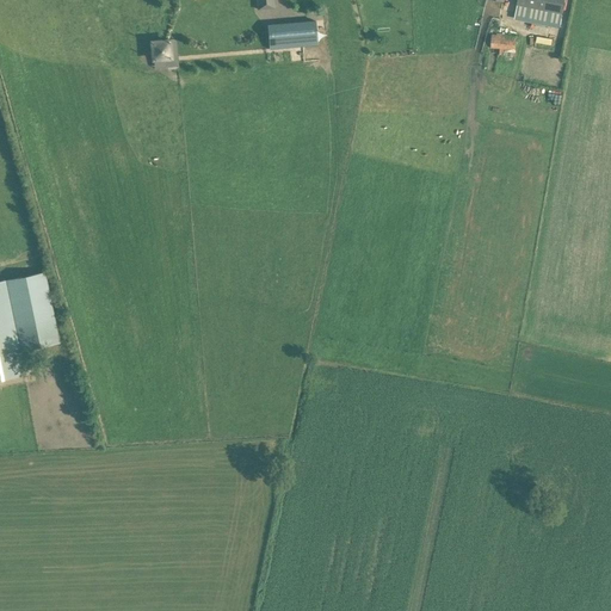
[(273,0),(257,0),(259,11),(275,10),(273,0)]
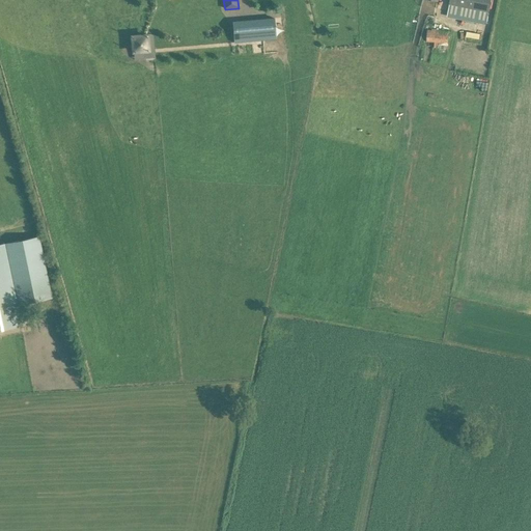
[(488,11),(491,0),(470,0),(469,7),(488,11)]
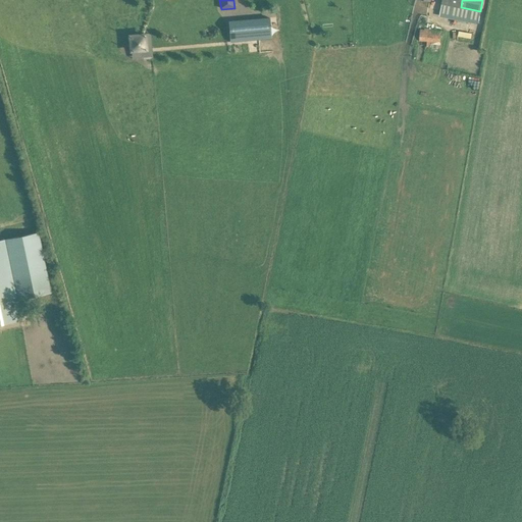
[(230,42),(271,38),(269,17),(228,21),(230,42)]
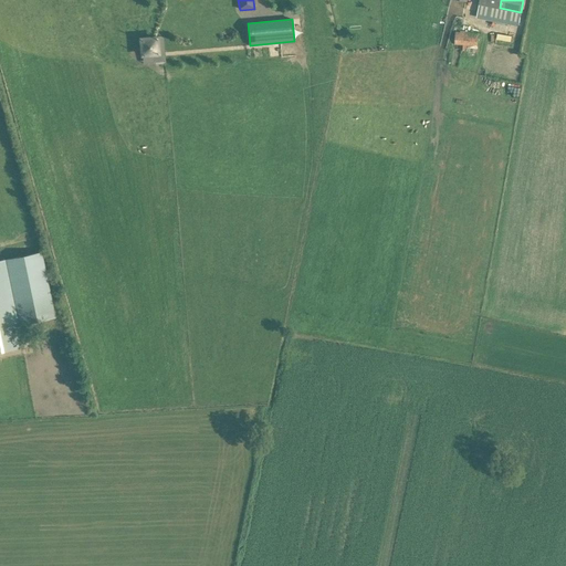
[(478,46),(479,34),(456,32),(454,44),(478,46)]
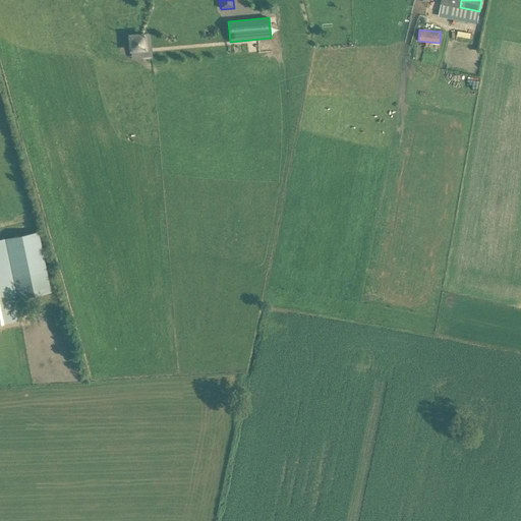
[(145,35),(130,36),(131,50),(146,49),(145,35)]
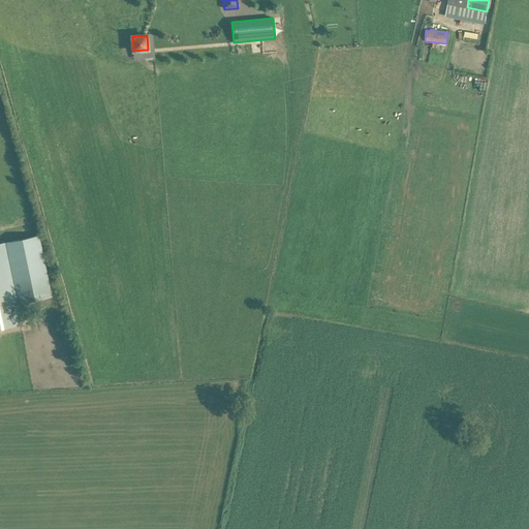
[(0,328),(22,323),(18,304),(52,297),(39,235),(5,242),(0,242),(0,328)]
